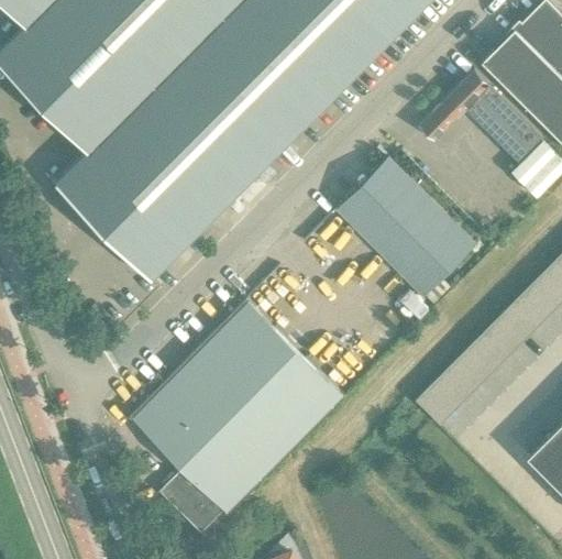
[(0,2),(25,28),(0,52),(0,66),(87,153),(55,186),(150,281),(429,0),(0,0),(0,2)]
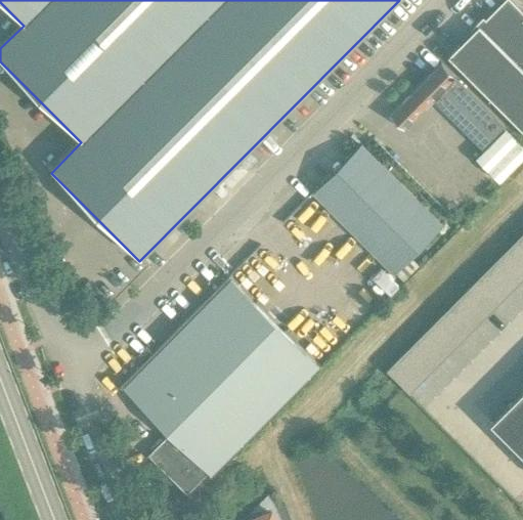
[(522,15),(507,0),(506,0),(447,59),(522,135),(522,15)]
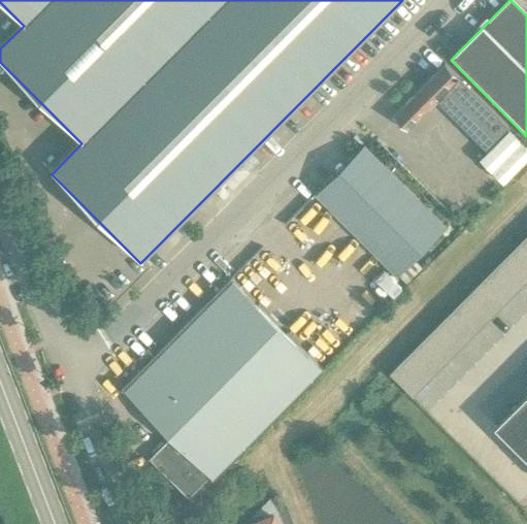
[(526,152),(507,133),(508,131),(443,67),(391,120),(406,134),(435,105),(486,155),(478,162),(502,187),(526,161),(526,152)]
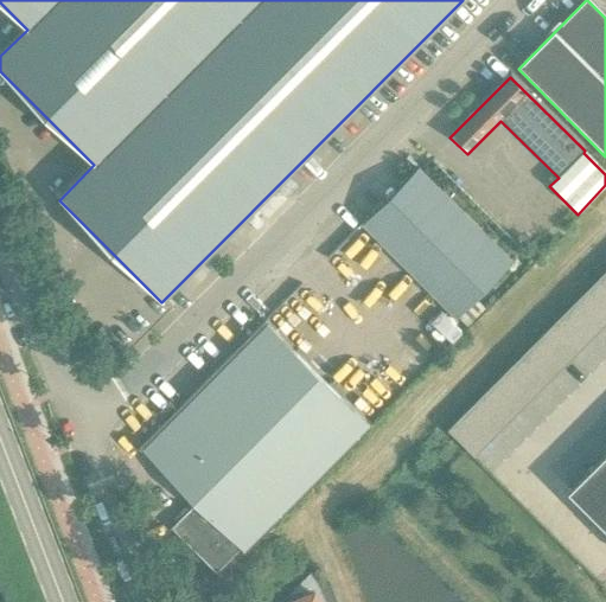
[(485,312),(474,301),(511,264),(418,171),(362,226),(455,320),(467,331),(485,312)]
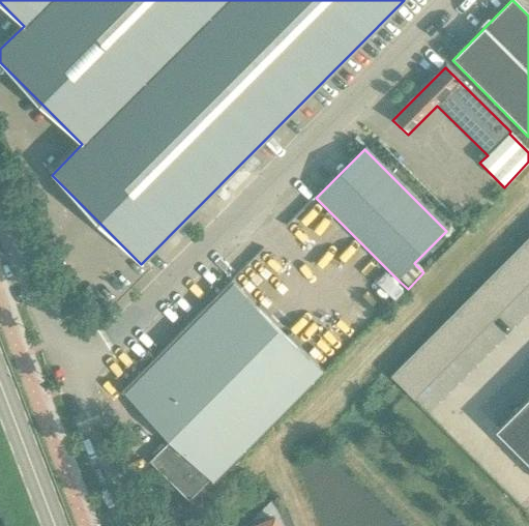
[(528,254),(521,246),(511,256),(528,272),(528,254)]
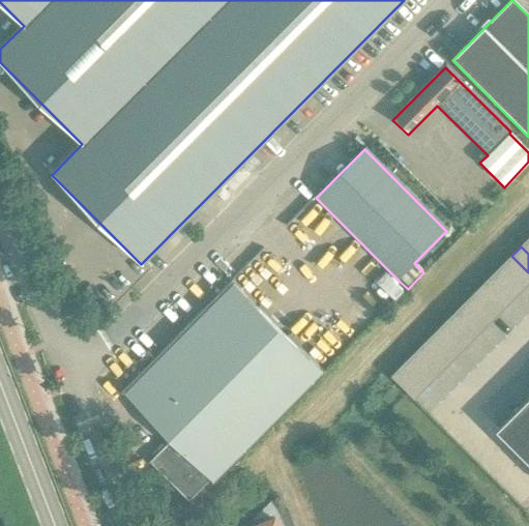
[(528,272),(511,256),(502,265),(526,288),(528,285),(528,272)]
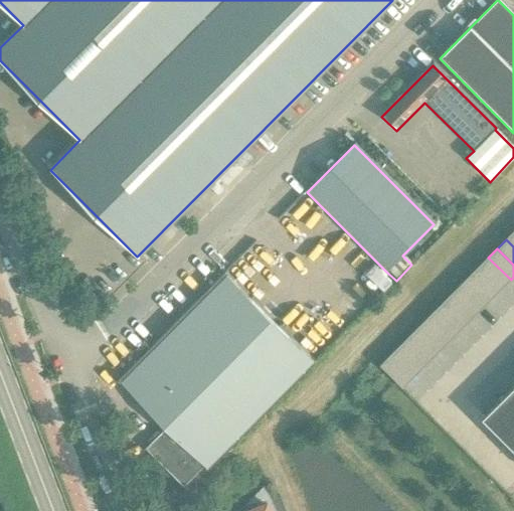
[(488,258),(479,267),(502,290),(511,280),(488,258)]
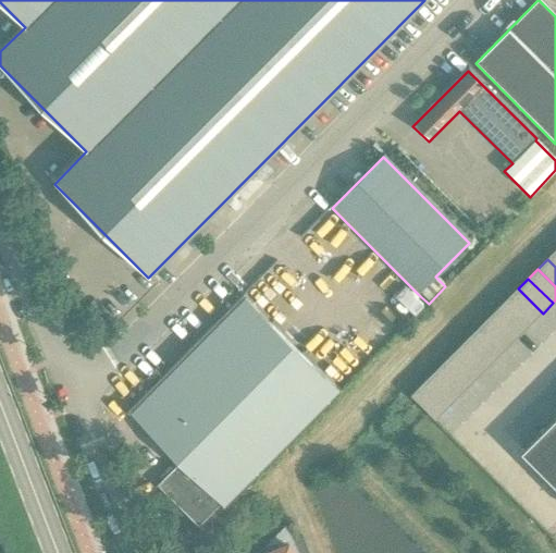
[(518,289),(508,298),(533,323),(543,314),(518,289)]
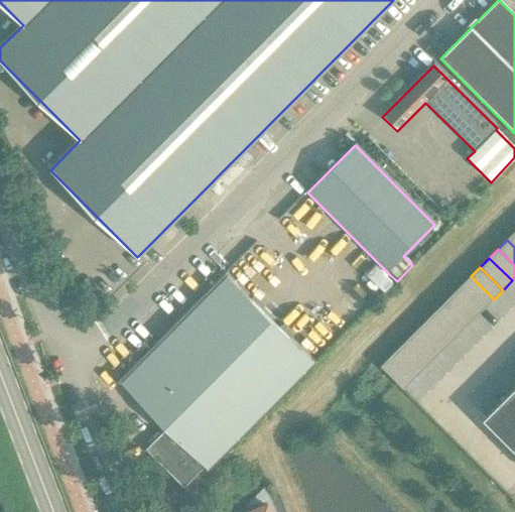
[(208,472),(209,471),(314,364),(225,275),(118,382),(166,429),(145,452),(183,489),(205,468),(208,472)]
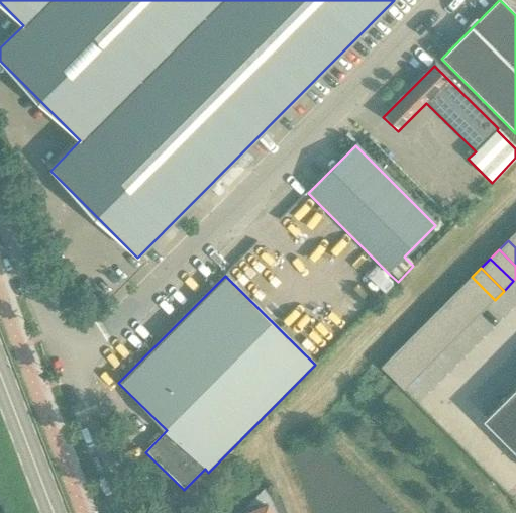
[(472,277),(462,286),(485,309),(495,300),(472,277)]
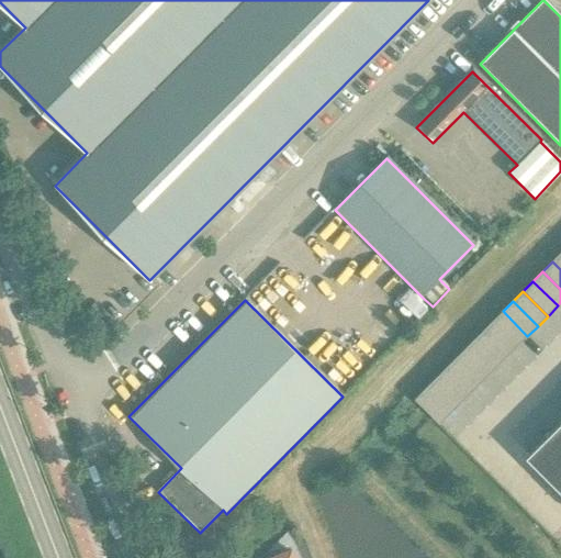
[(503,311),(493,321),(517,346),(527,336),(503,311)]
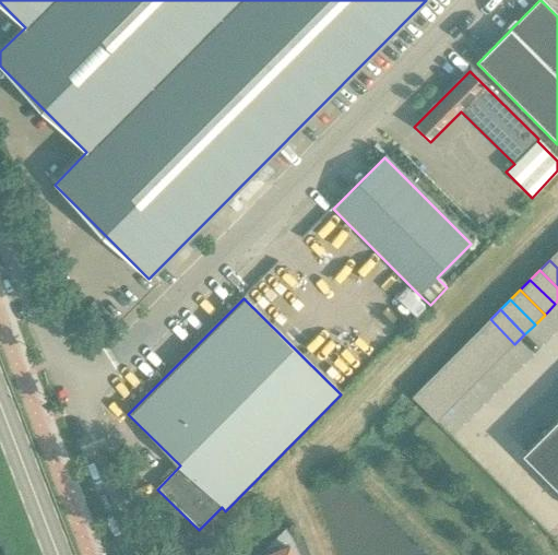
[(490,319),(481,329),(505,354),(514,344),(490,319)]
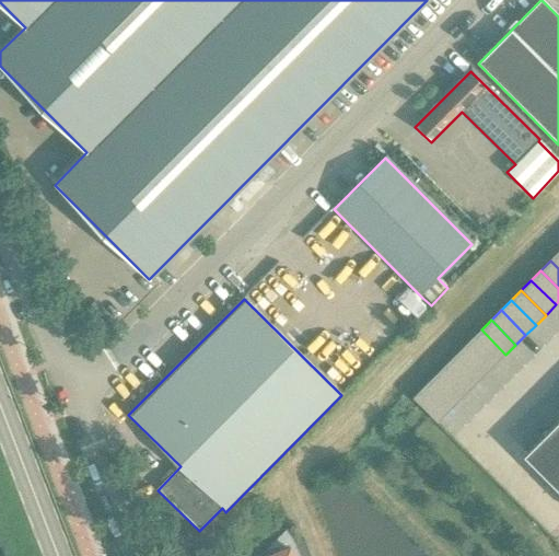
[(481,329),(472,339),(496,365),(505,355),(481,329)]
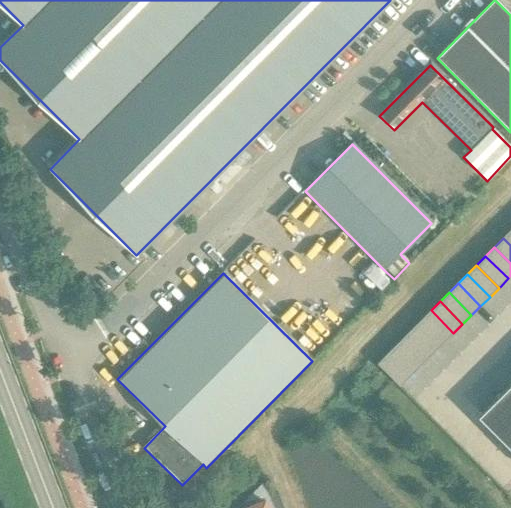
[(431,310),(421,319),(444,342),(453,333),(431,310)]
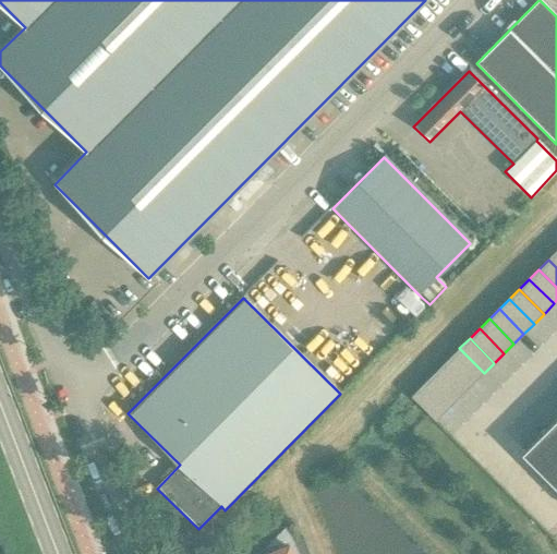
[(459,348),(449,359),(474,383),(484,373),(459,348)]
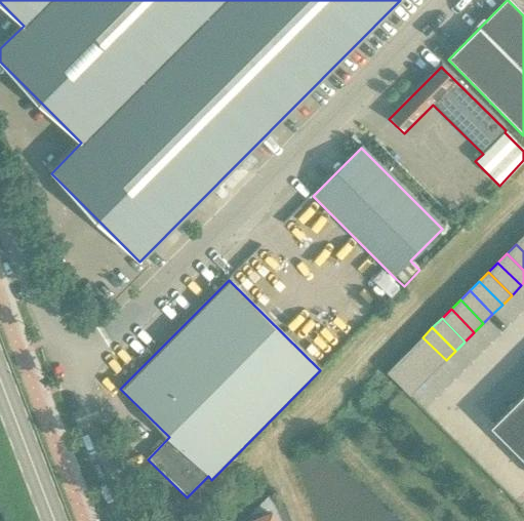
[(422,337),(413,347),(437,369),(446,360),(422,337)]
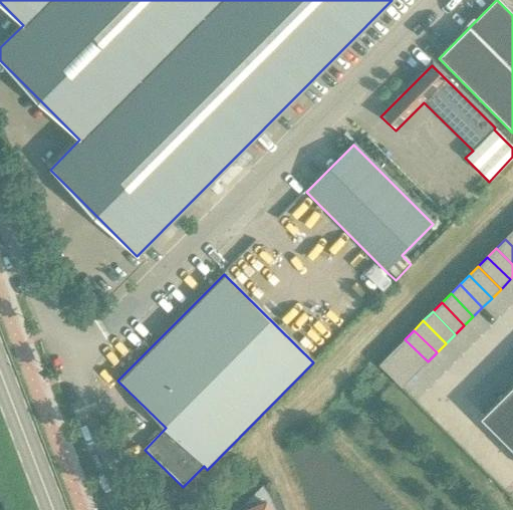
[(405,339),(396,348),(419,370),(428,361),(405,339)]
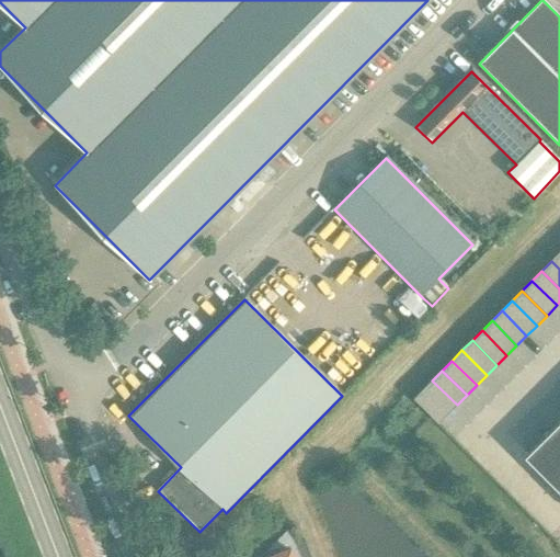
[(432,381),(422,390),(447,416),(457,405),(432,381)]
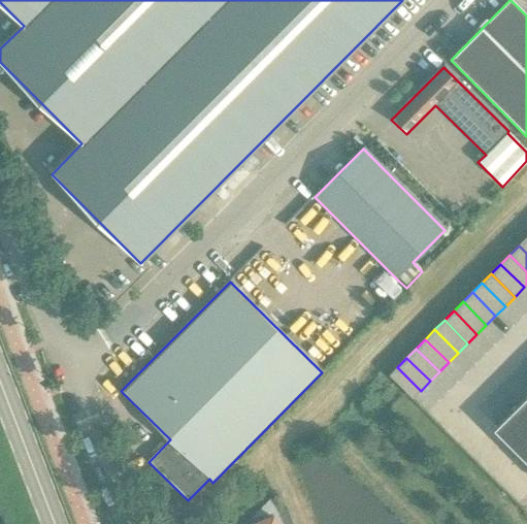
[(397,367),(388,377),(412,400),(421,391),(397,367)]
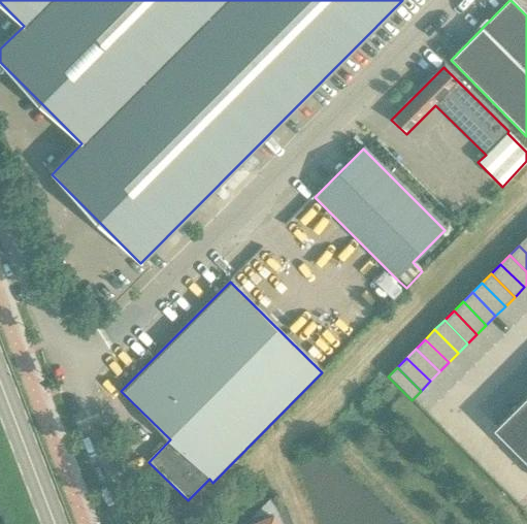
[(526,393),(492,429),(503,440),(526,463),(526,393)]
